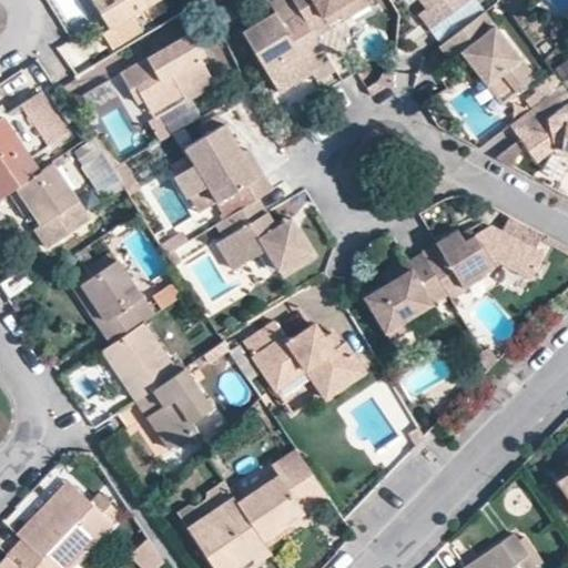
[(92,0),(111,29),(102,34),(112,53),(141,37),(131,18),(156,0),(92,0)]
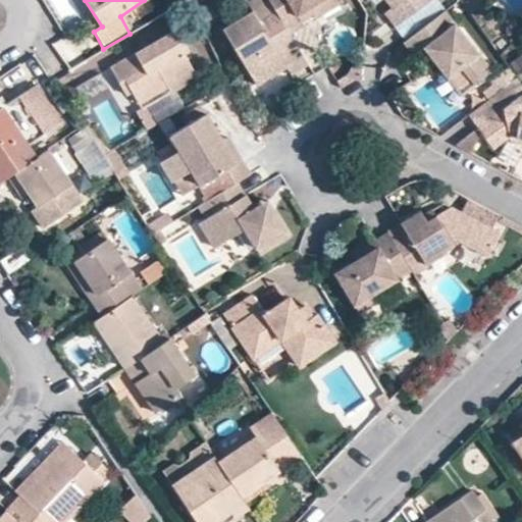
[(259,23),(276,13),(268,0),(248,0),(246,1),(252,11),(259,23)]
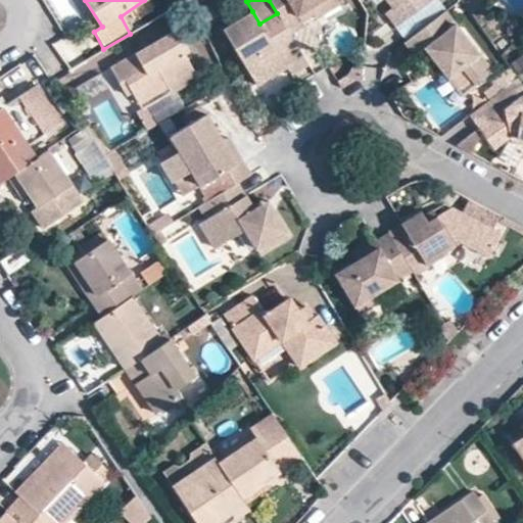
[(314,14),(337,0),(269,0),(277,13),(290,35),(304,27),(301,21),(314,14)]
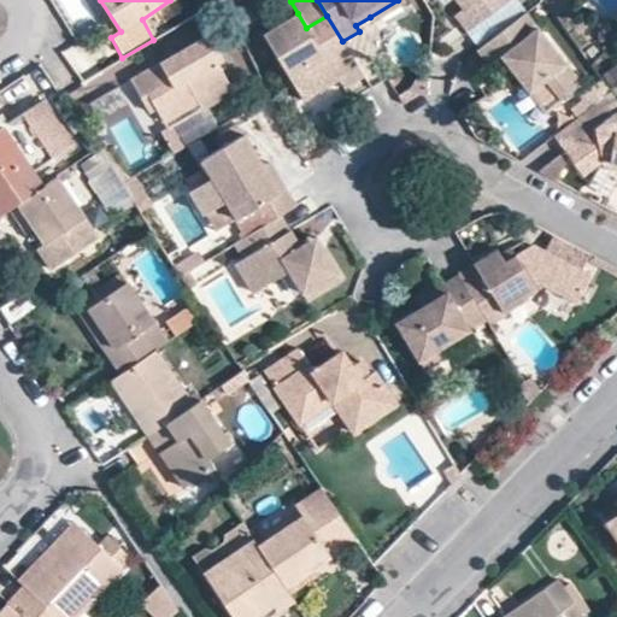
[(374,22),(401,5),(398,0),(370,17),(374,22)]
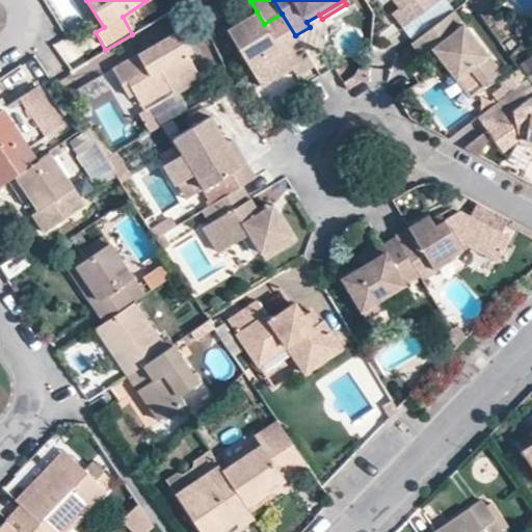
[(437,0),(390,0),(397,9),(390,16),(401,30),(437,0)]
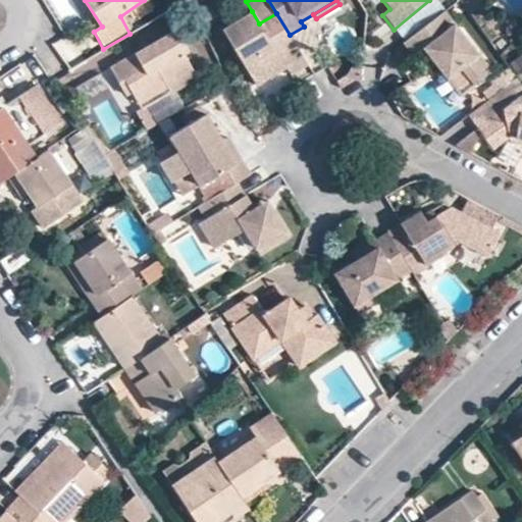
[(285,67),(277,54),(296,44),(290,35),(276,13),(259,23),(252,11),(222,29),(256,85),(285,67)]
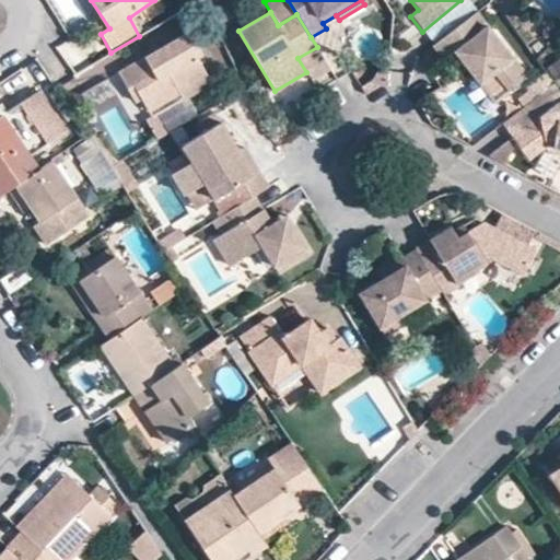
[(524,77),(474,13),(430,47),(441,62),(446,58),(453,54),(466,70),(476,84),(491,72),(505,91),(524,77)]
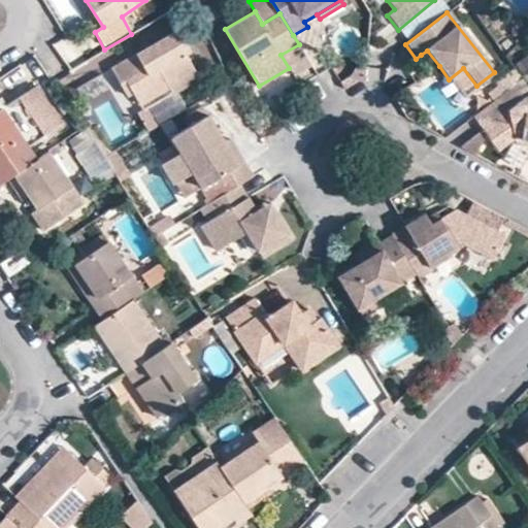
[(133,92),(140,104),(170,88),(173,93),(199,78),(185,51),(189,47),(178,30),(112,68),(128,96),(133,92)]
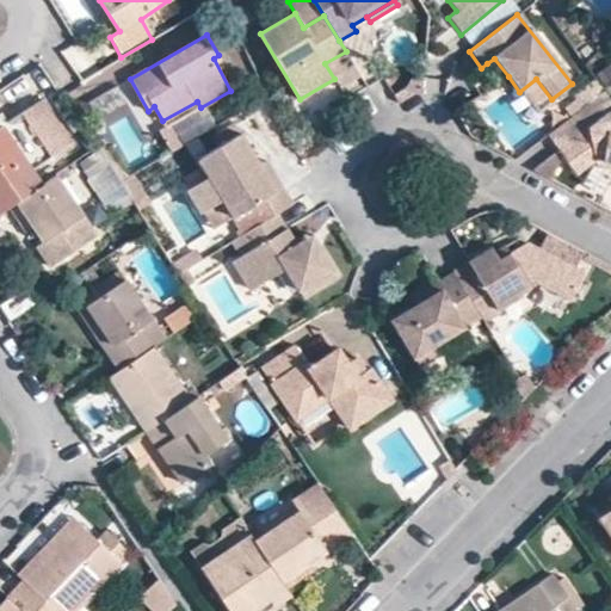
[(346,51),(325,63),(334,79),(339,88),(360,75),(346,51)]
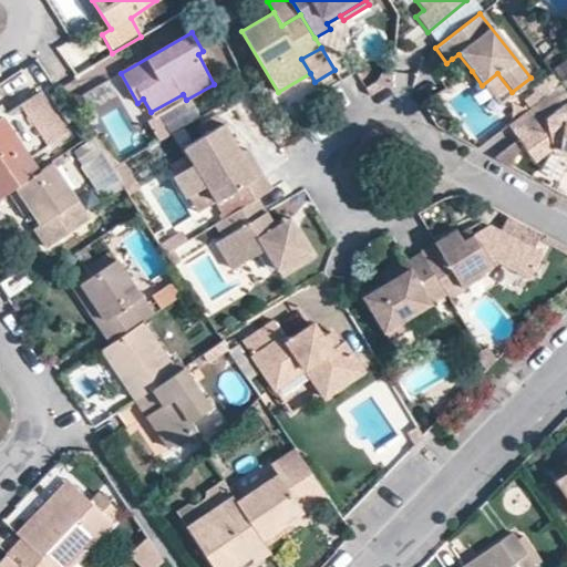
[(465,75),(472,71),(459,54),(452,59),(465,75)]
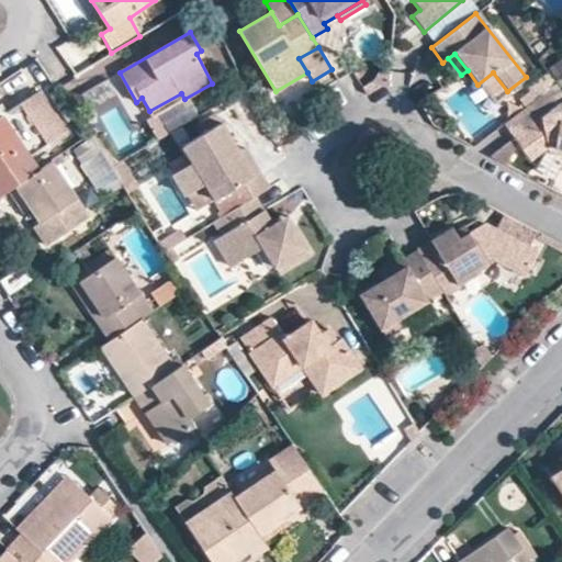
[(493,102),(507,91),(493,72),(478,85),(493,102)]
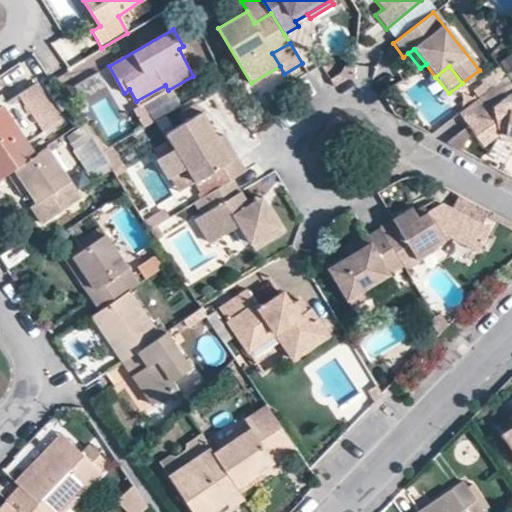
[(480,96),(506,75),(499,66),(484,81),(485,83),(476,91),(480,96)]
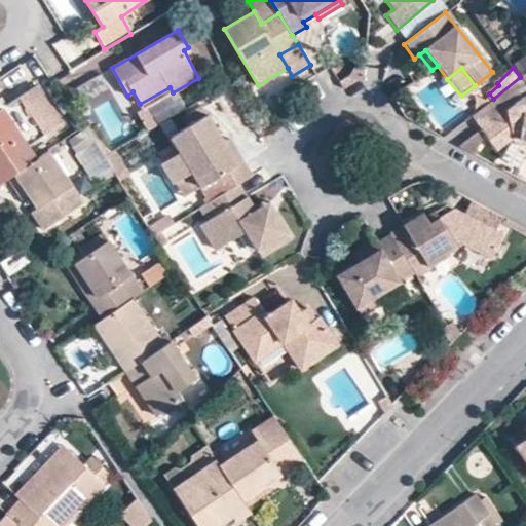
[(363,78),(364,70),(355,70),(357,73),(339,83),(343,90),(363,78)]
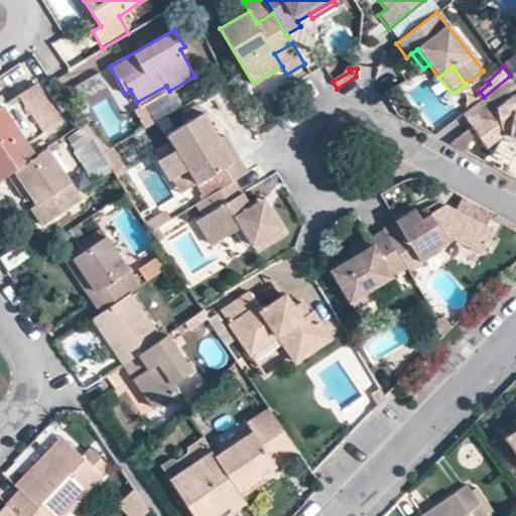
[(77,82),(85,99),(112,87),(104,70),(77,82)]
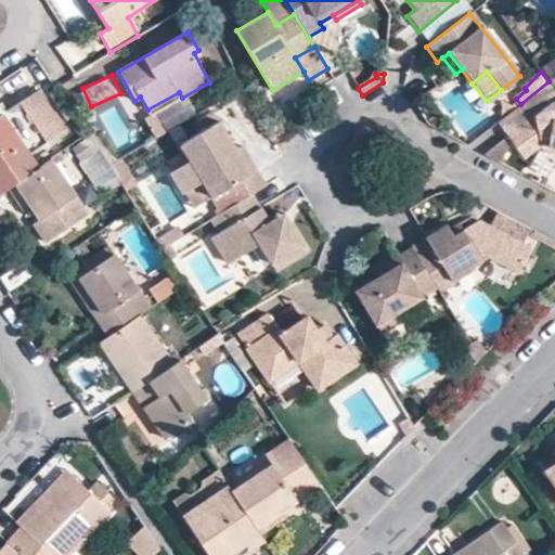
[(554,99),(554,81),(552,78),(549,81),(529,98),(541,111),(554,99)]
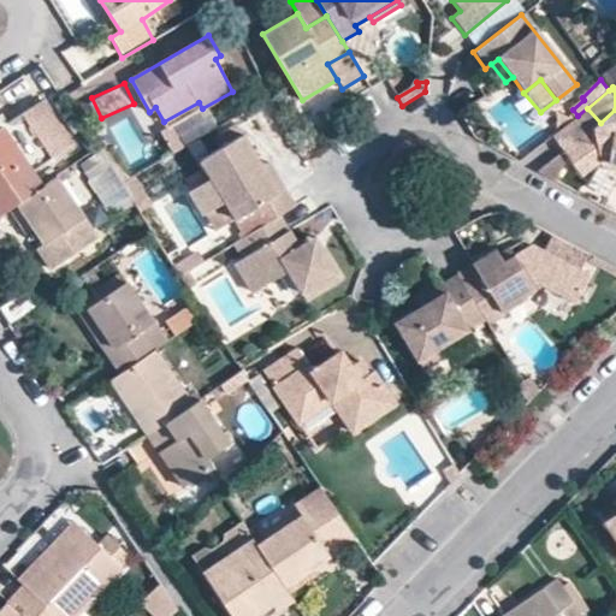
[(3,126),(33,171),(71,147),(42,101),(9,123),(3,126)]
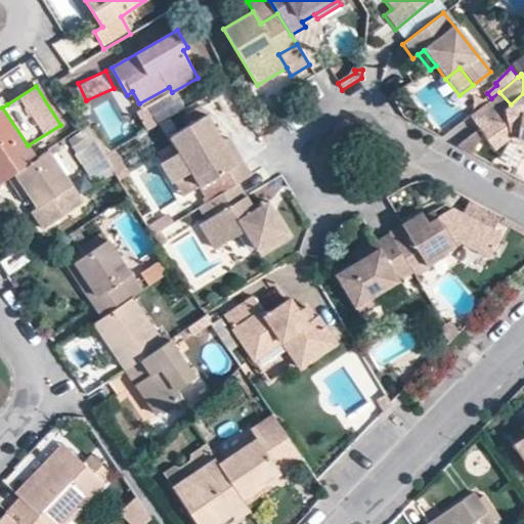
[(523,93),(511,104),(499,92),(491,98),(470,117),(495,150),(512,138),(523,139),(523,93)]
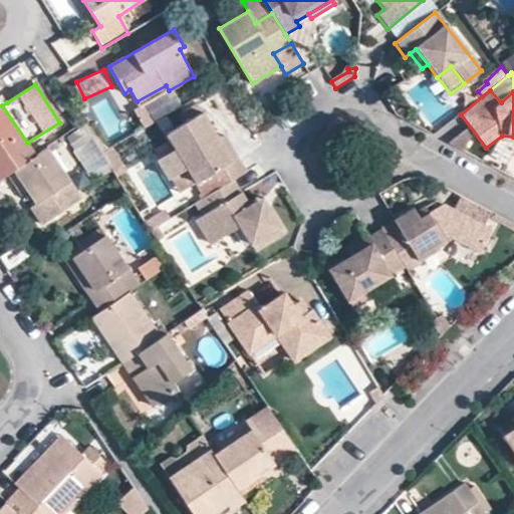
[(0,177),(6,174),(35,155),(27,143),(2,105),(0,106),(0,177)]
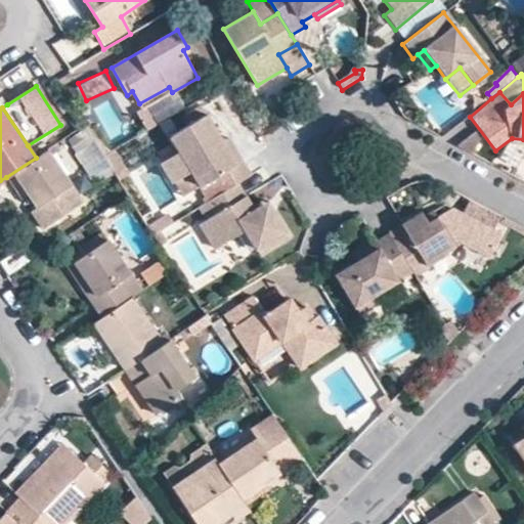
[(217,178),(225,191),(238,183),(252,175),(243,160),(236,164),(223,142),(207,114),(170,135),(202,188),(212,181),(217,178)]
